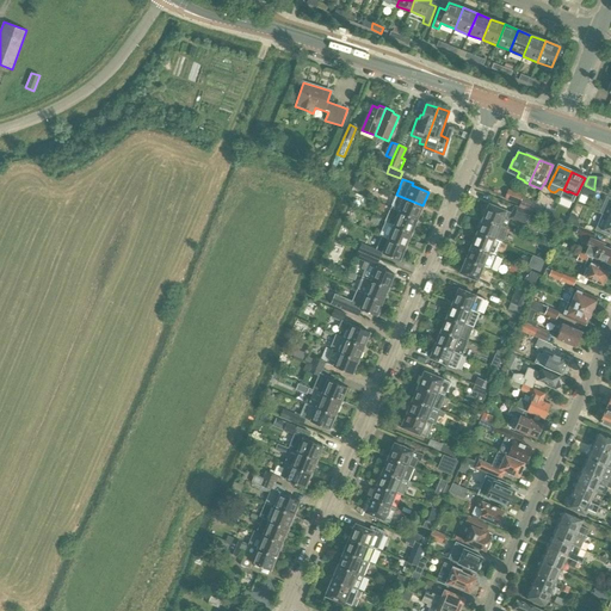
[(524,195),(508,189),(505,199),(519,204),(523,198),(524,195)]
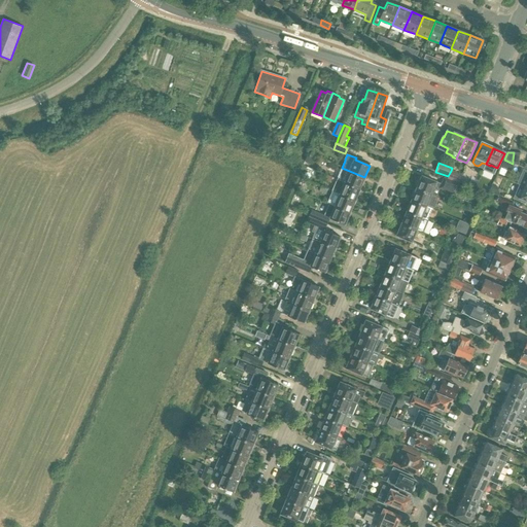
[(338,179),(360,188),(365,177),(342,168),(338,179)]
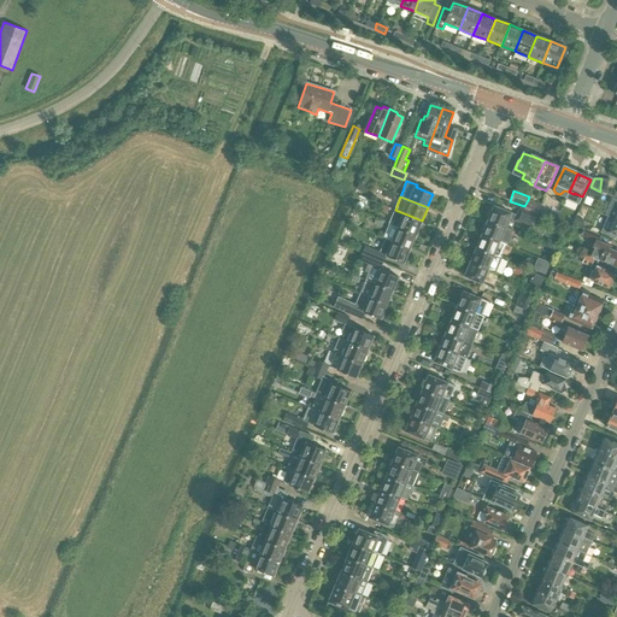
[(524,206),(524,209),(538,215),(541,206),(528,200),(524,206)]
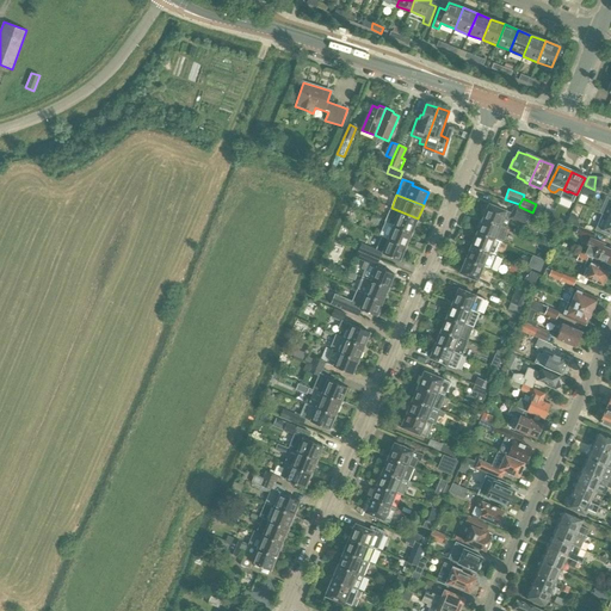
[(507,211),(488,203),(482,217),(506,227),(510,218),(514,220),(516,217),(530,223),(534,213),(532,213),(519,207),(514,205),(511,213),(507,211)]
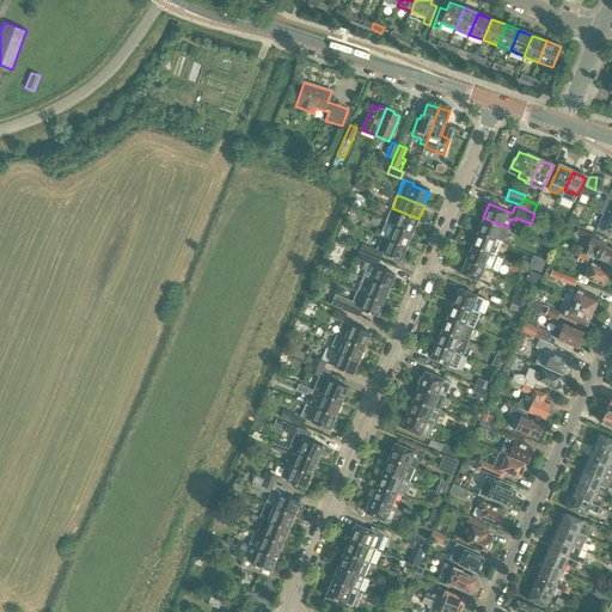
[(401,213),(396,226),(412,233),(418,219),(392,208),(401,213)]
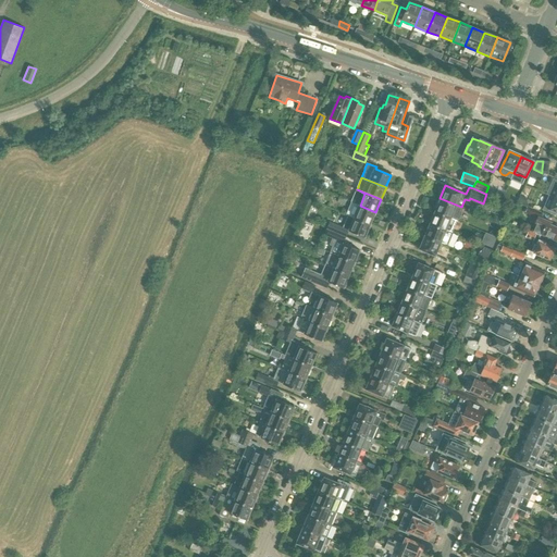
[(512,196),(509,201),(516,205),(518,198),(512,196)]
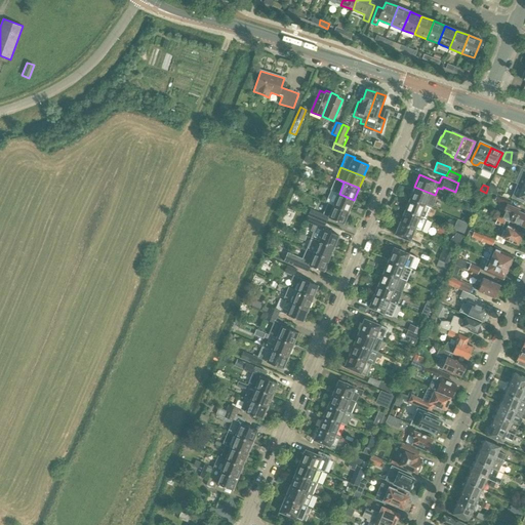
[(414,187),(410,199),(426,205),(432,208),(435,201),(433,200),(435,195),(414,187)]
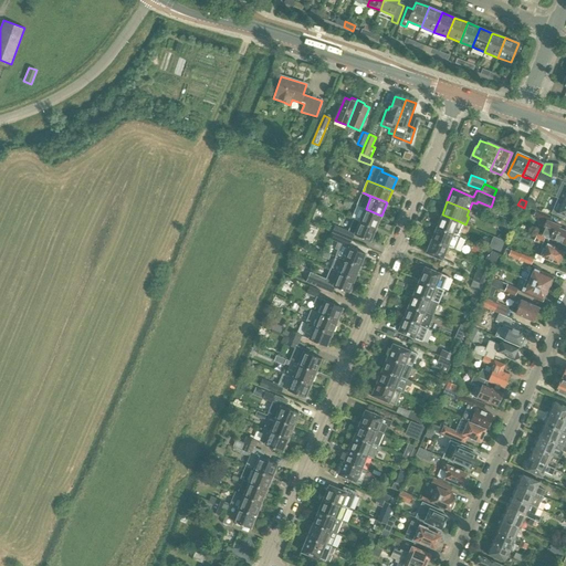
[(352,219),(354,220),(376,229),(381,216),(366,209),(357,206),(352,219)]
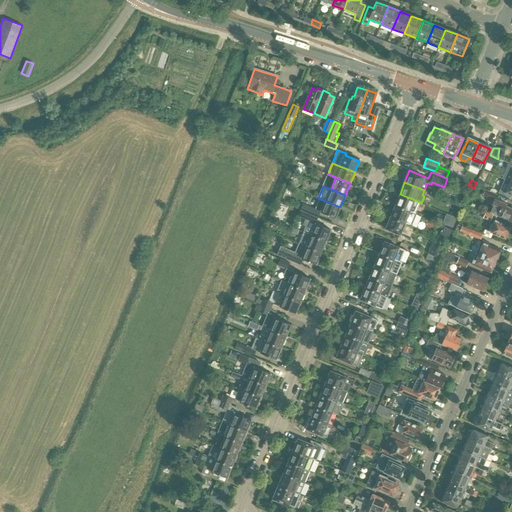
[(496,200),(498,195),(485,189),(482,196),(493,200),(491,205),(493,206),(490,213),(490,214),(497,217),(511,223),(511,208),(506,206),(506,205),(496,200)]
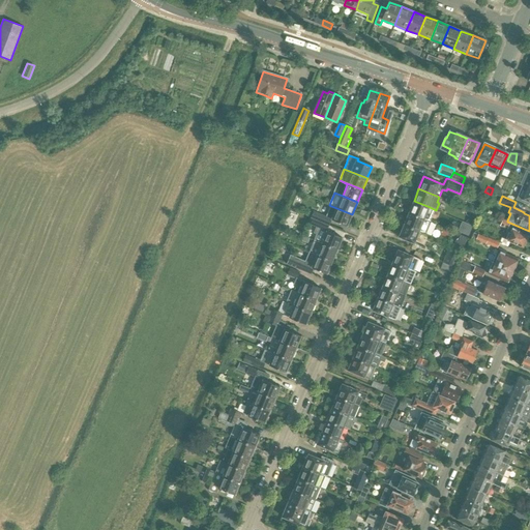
[(430,207),(414,201),(409,212),(424,218),(430,207)]
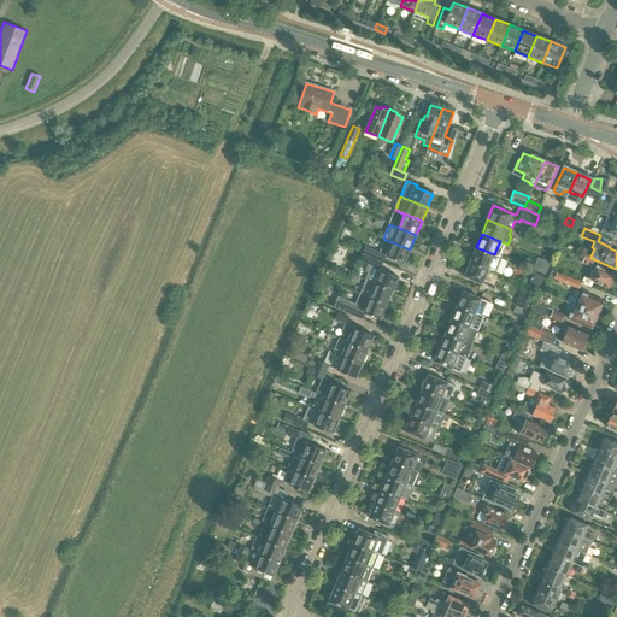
[(380,253),(387,256),(387,257),(404,264),(410,250),(386,240),(380,253)]
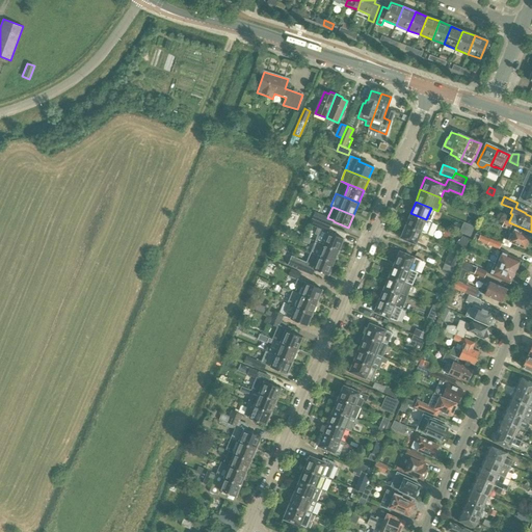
[(312,218),(323,223),(325,217),(314,212),(312,218)]
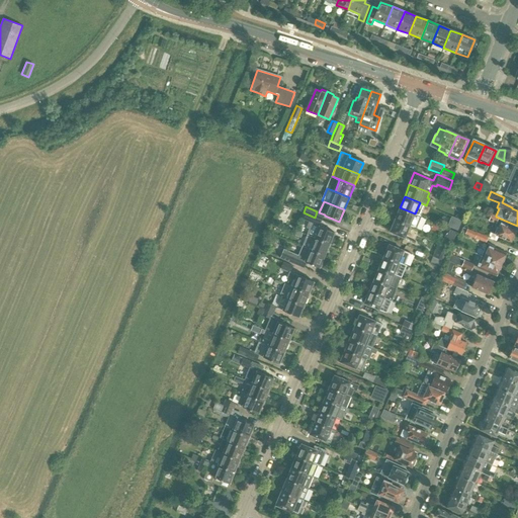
[(400,207),(395,220),(410,226),(416,229),(421,217),(415,213),(400,207)]
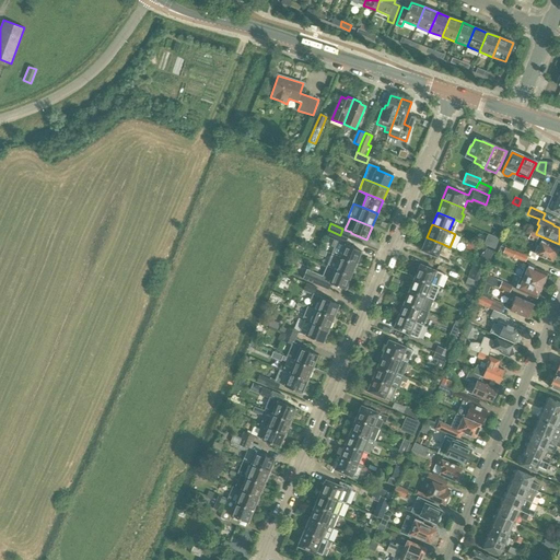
[(340,235),(328,230),(326,236),(338,241),(340,235)]
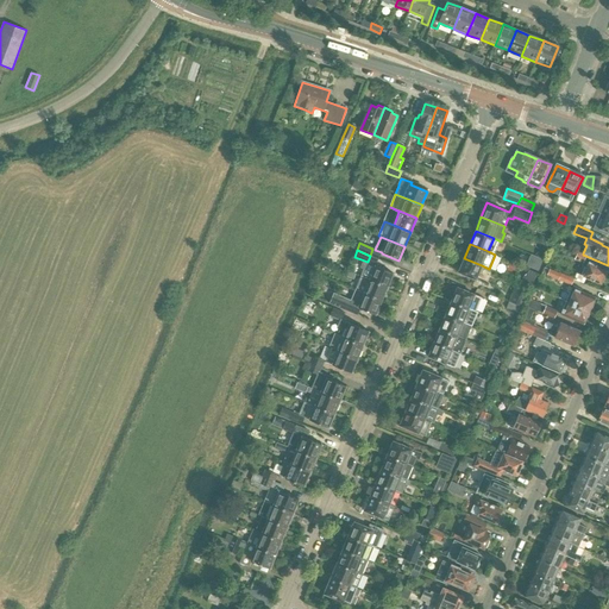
[(578,252),(575,259),(583,263),(582,267),(584,268),(581,275),(577,274),(573,280),(583,283),(585,278),(600,284),(606,271),(596,267),(596,265),(589,263),(591,258),(583,255),(583,253),(578,252)]
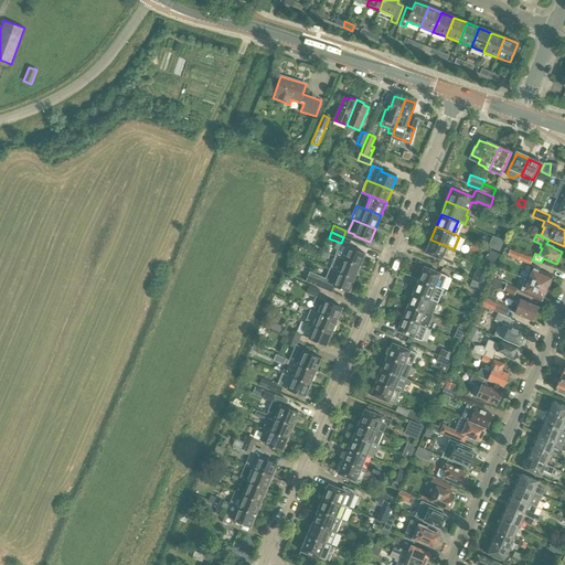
[(488,246),(499,252),(503,241),(492,236),(488,246)]
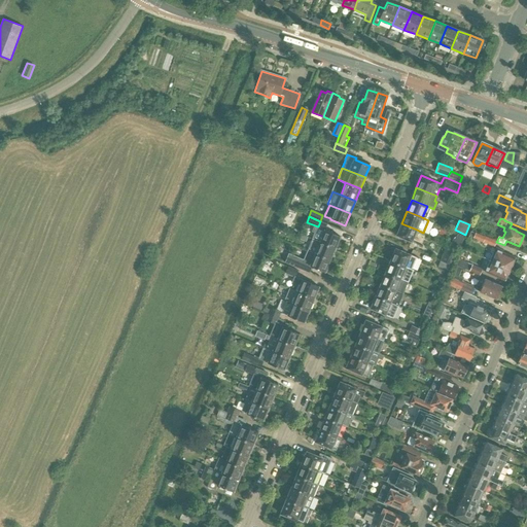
[(396,236),(412,242),(417,230),(401,223),(396,236)]
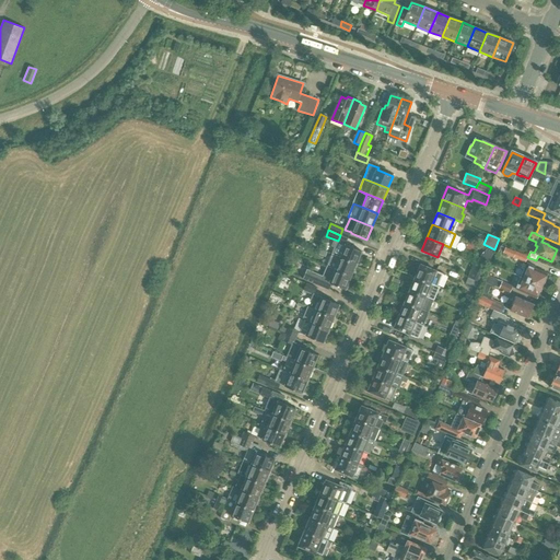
[(331,246),(335,247),(331,254),(339,256),(356,264),(361,251),(345,244),(334,240),(331,246)]
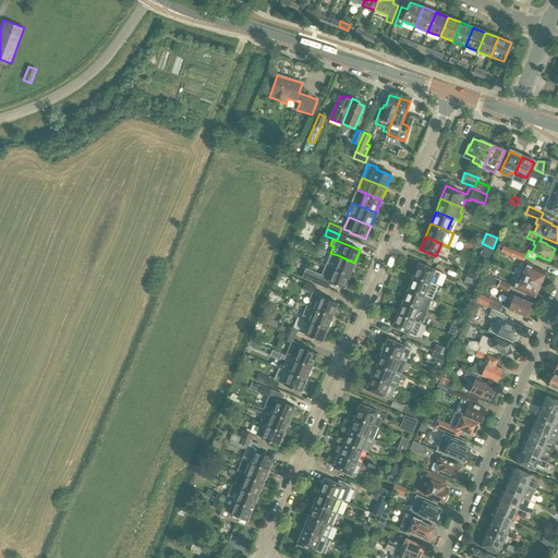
[(523,261),(525,255),(499,243),(496,250),(501,252),(511,256),(512,256),(522,261),(519,266),(522,268),(519,276),(540,284),(545,273),(532,267),(533,265),(525,262),(523,261)]
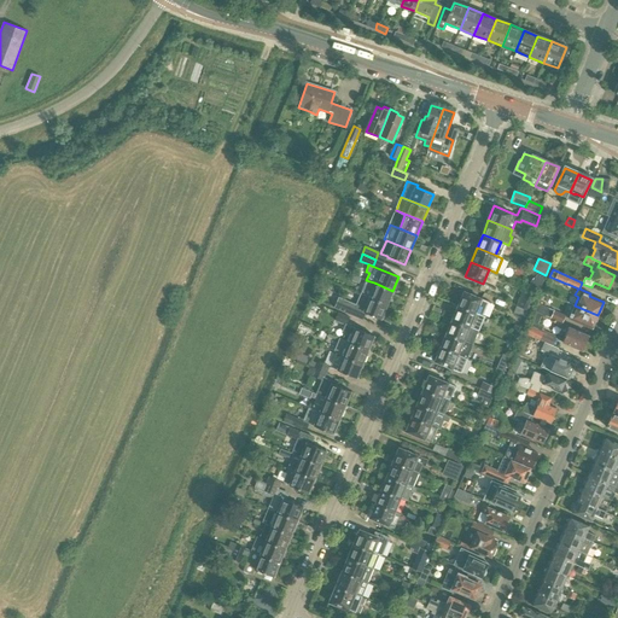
[(534,280),(531,279),(529,286),(538,291),(546,277),(537,273),(534,280)]
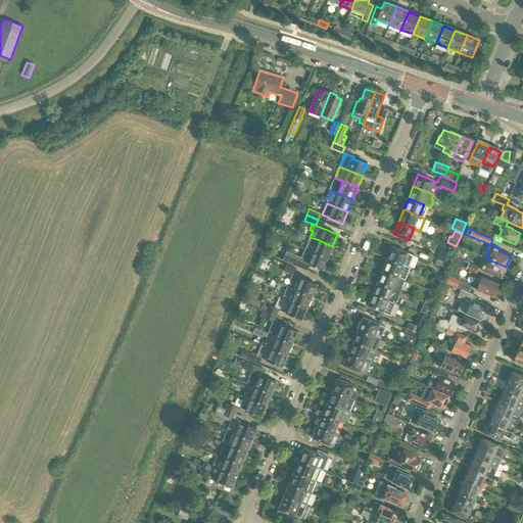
[(310,237),(304,248),(328,257),(332,246),(317,239),(310,237)]
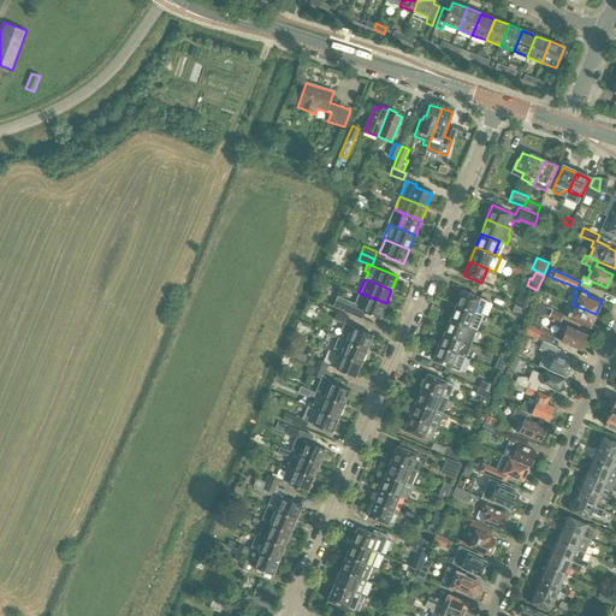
[(463,291),(457,306),(474,313),(484,318),(484,317),(481,315),(487,302),(463,291)]
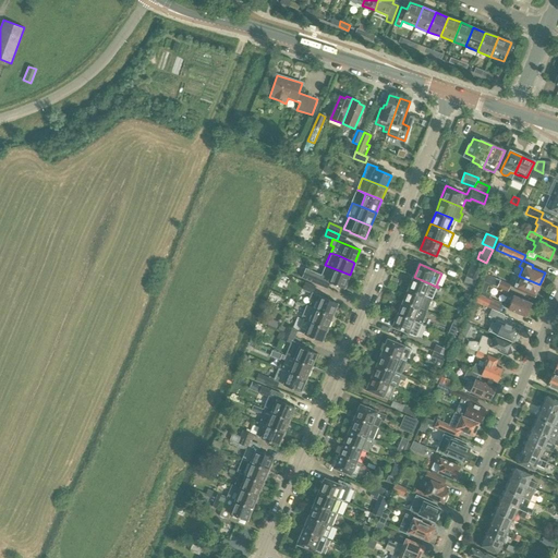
[(466,277),(476,281),(482,268),(471,264),(466,277)]
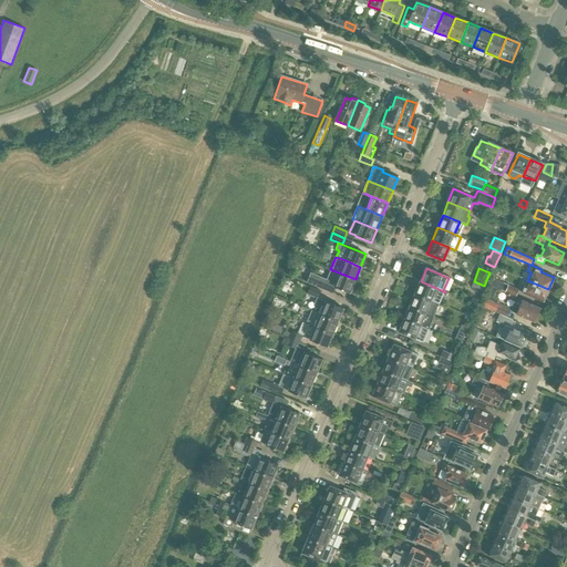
[(354,280),(331,269),(327,279),(311,272),(307,282),(332,294),(336,287),(349,292),(354,280)]
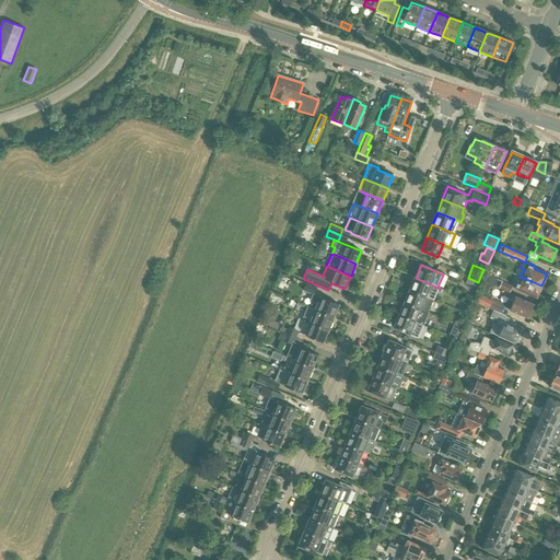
[(486,284),(490,286),(510,293),(513,286),(489,276),(486,284)]
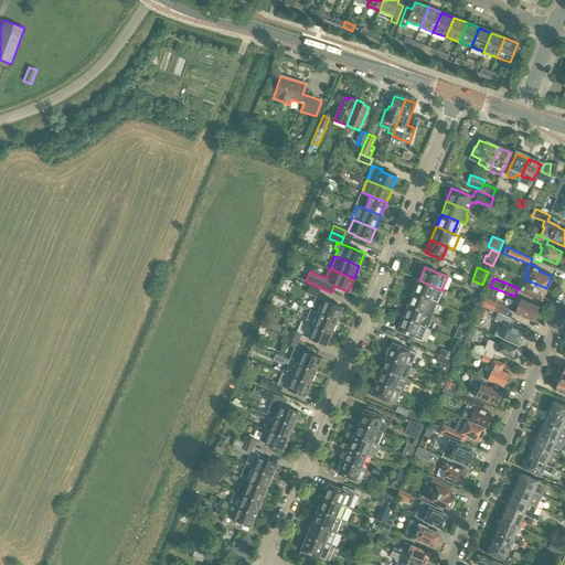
[(520,291),(542,300),(546,288),(525,279),(520,291)]
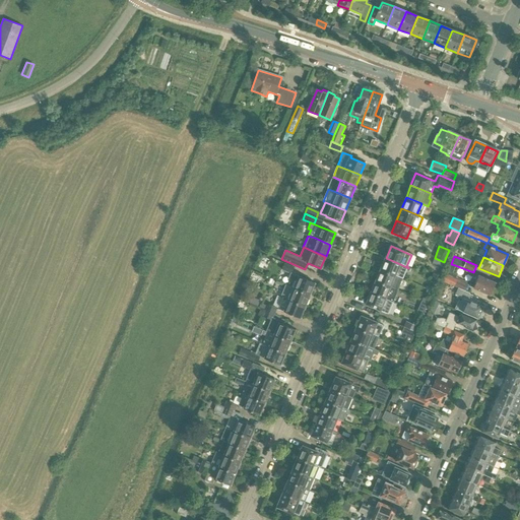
[(386,258),(381,269),(395,275),(402,279),(403,278),(408,268),(400,264),(386,258)]
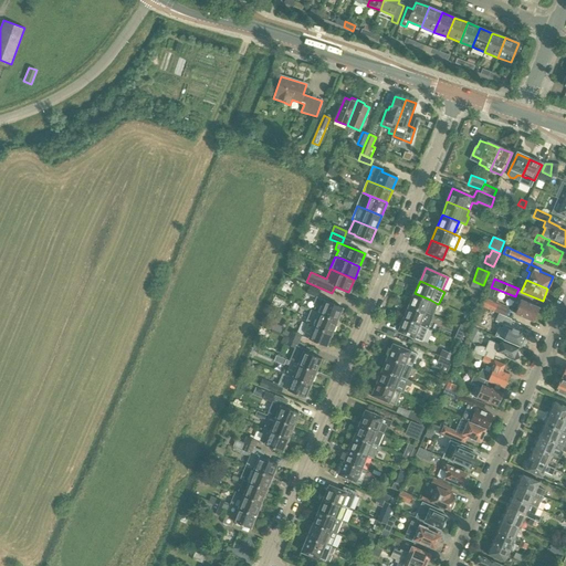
[(483,285),(473,281),(470,286),(481,291),(483,285)]
